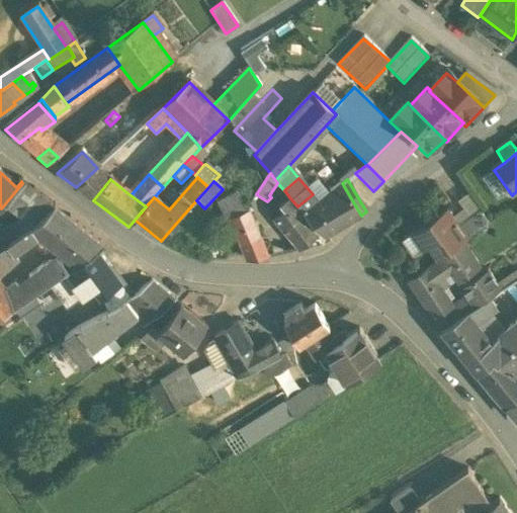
[(284,190),(277,183),(269,195),(271,197),(279,207),(290,198),(284,190)]
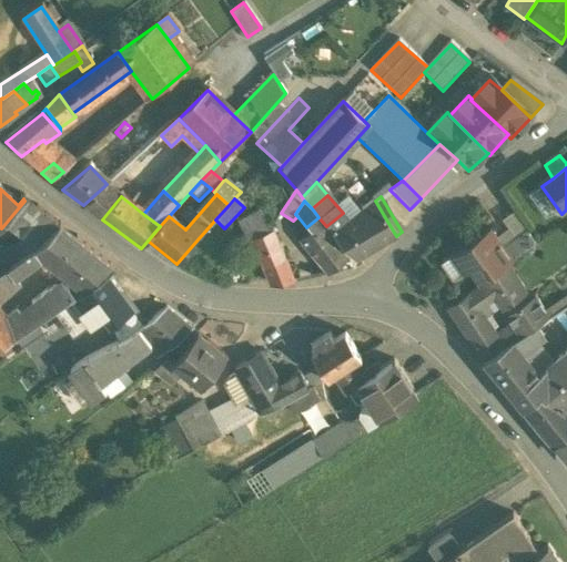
[(348,221),(332,233),(334,235),(355,261),(396,236),(375,201),(348,221)]
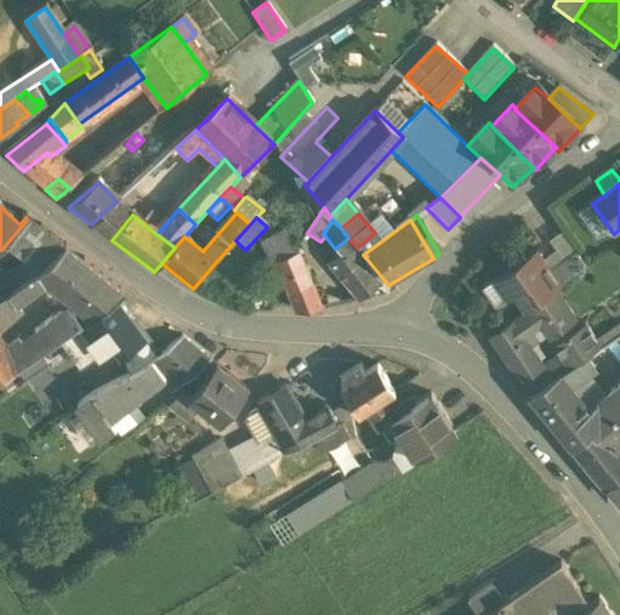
[(40,229),(20,252),(34,267),(30,271),(34,275),(37,274),(37,275),(64,249),(40,229)]
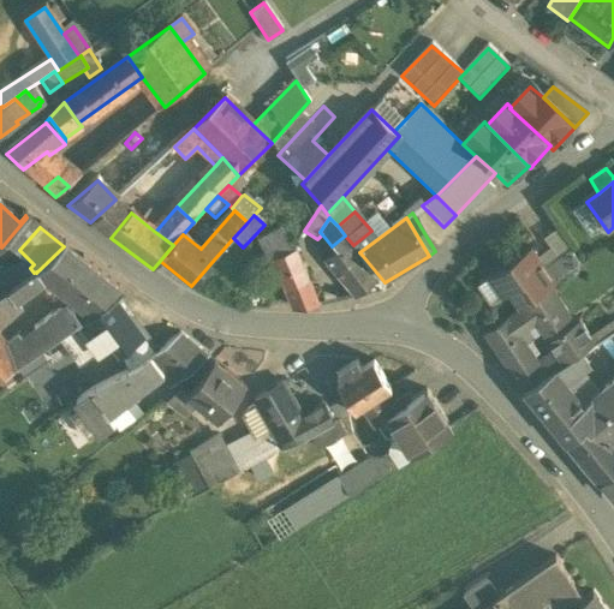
[(280,230),(257,242),(268,263),(273,262),(291,254),(286,240),(280,230)]
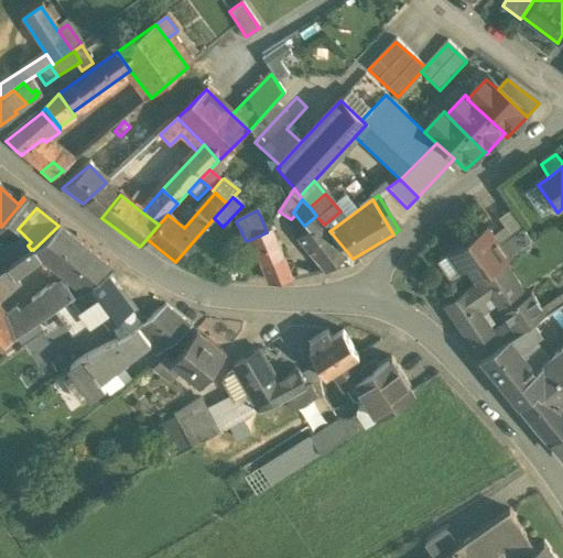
[(340,211),(324,225),(329,231),(346,219),(340,211)]
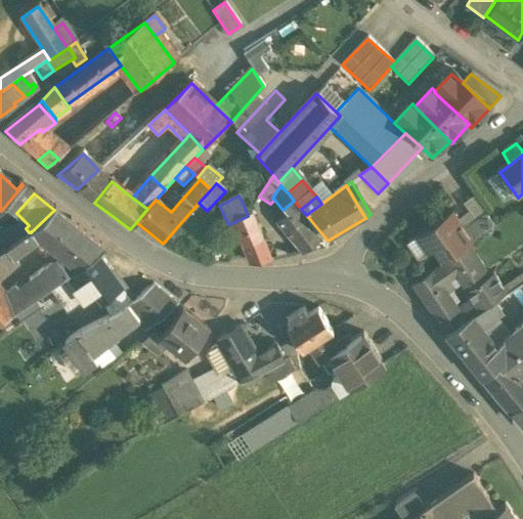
[(294,201),(282,210),(288,215),(284,218),(281,215),(278,218),(280,221),(276,224),(302,257),(320,242),(304,220),(308,217),(306,215),(301,209),(294,201)]
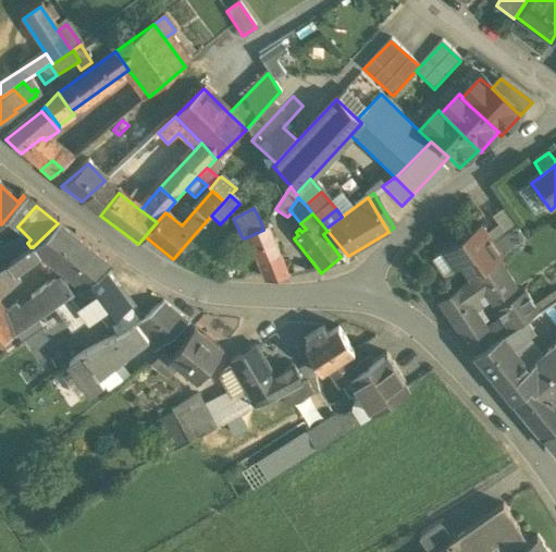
[(111,265),(58,223),(33,247),(39,252),(62,270),(70,276),(83,286),(102,271),(111,265)]
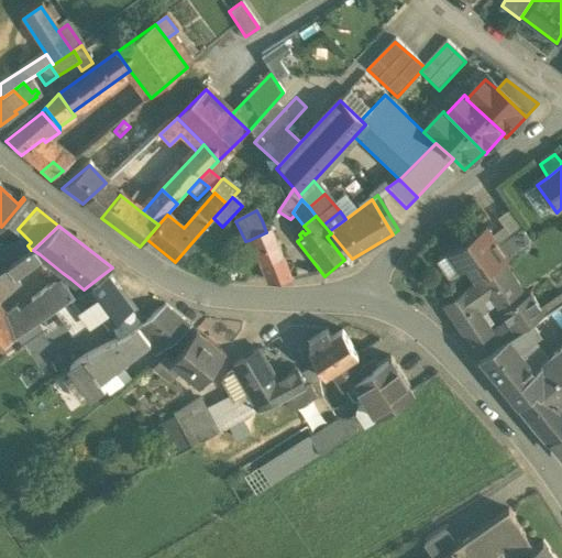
[(290,283),(270,231),(266,232),(250,240),(267,286),(290,283)]
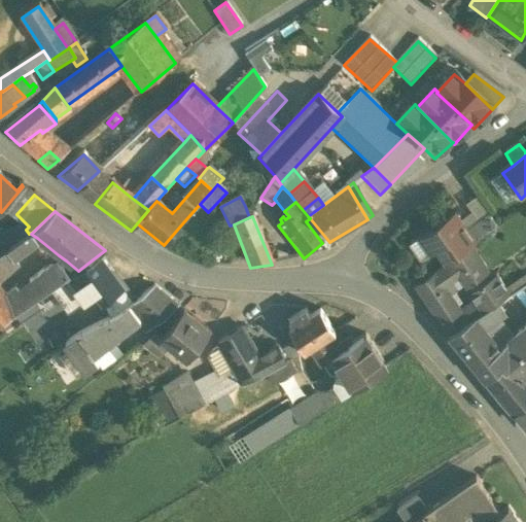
[(454,216),(418,242),(430,258),(436,254),(445,266),(496,230),(487,217),(465,233),(454,216)]
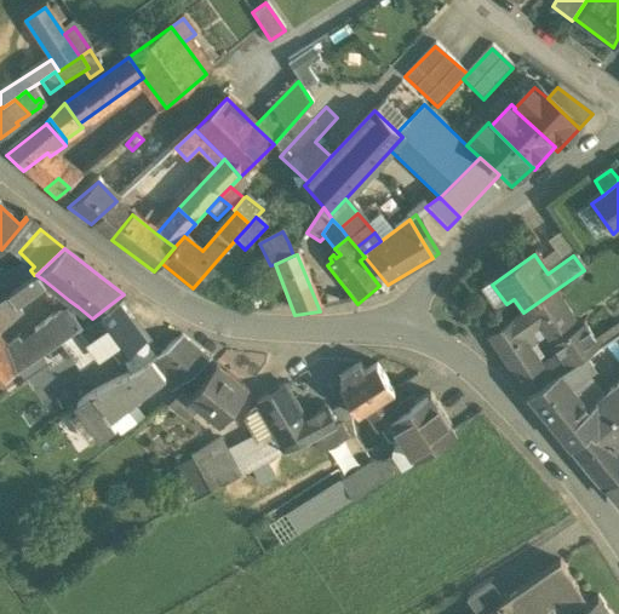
[(13,265),(0,273),(0,291),(22,277),(13,265)]
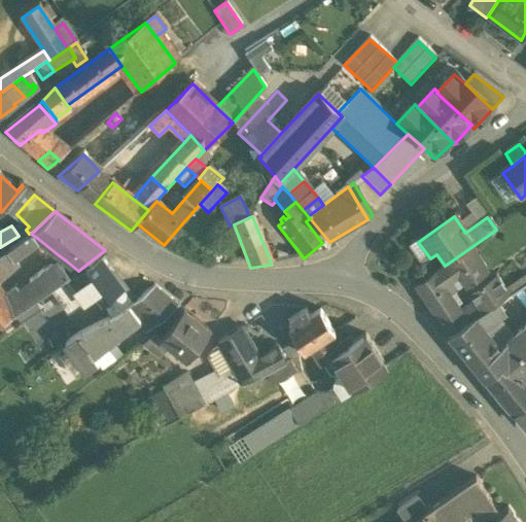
[(29,234),(8,249),(13,258),(27,249),(37,238),(31,234),(31,233),(29,234)]
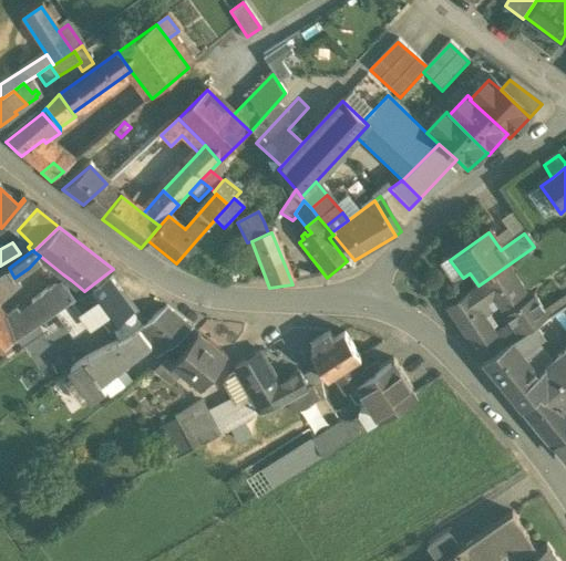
[(0,299),(18,283),(14,278),(9,268),(0,272),(0,299)]
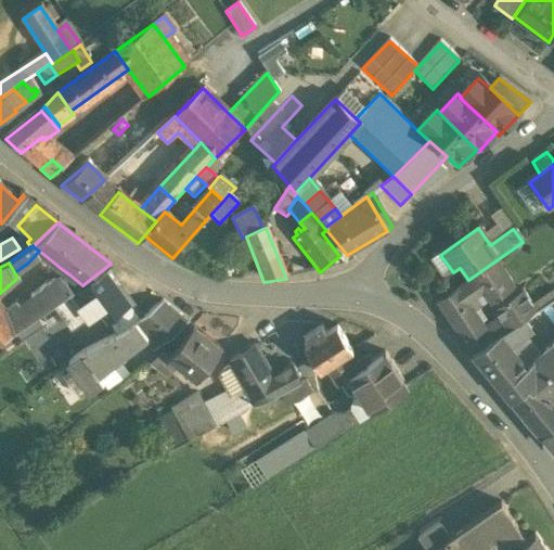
[(468,280),(437,304),(455,332),(475,319),(467,307),(484,296),(489,305),(514,290),(495,263),(468,280)]
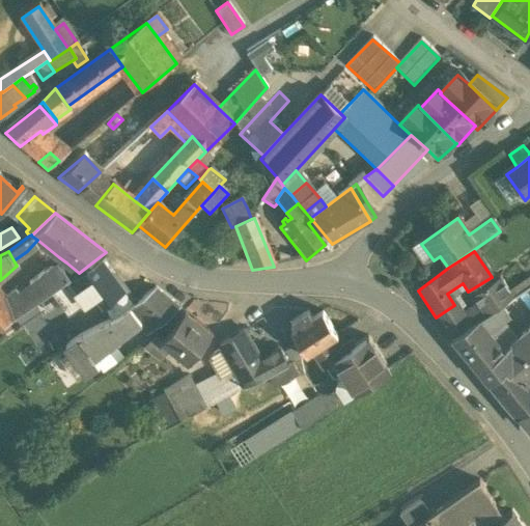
[(66,263),(59,257),(54,261),(56,265),(59,269),(66,263)]
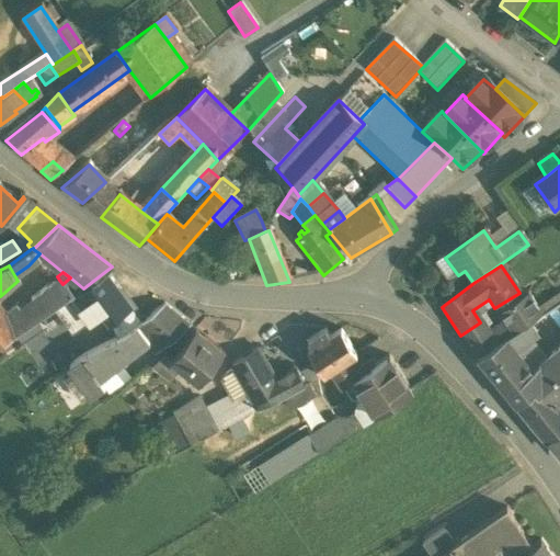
[(83,288),(71,297),(77,304),(90,320),(100,314),(122,298),(103,273),(83,288)]
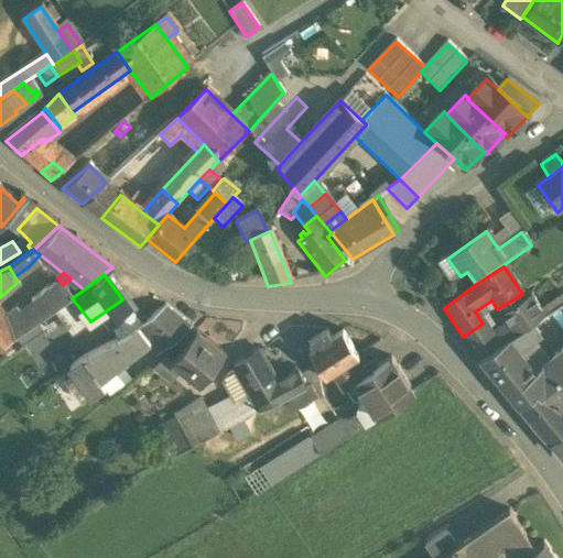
[(63,285),(41,304),(47,315),(72,298),(84,290),(71,279),(63,285)]
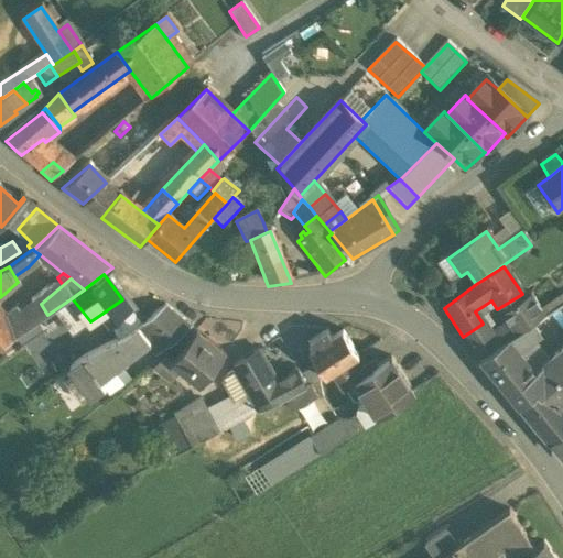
[(63,285),(60,281),(18,309),(31,326),(35,323),(45,316),(47,315),(41,304),(63,285)]
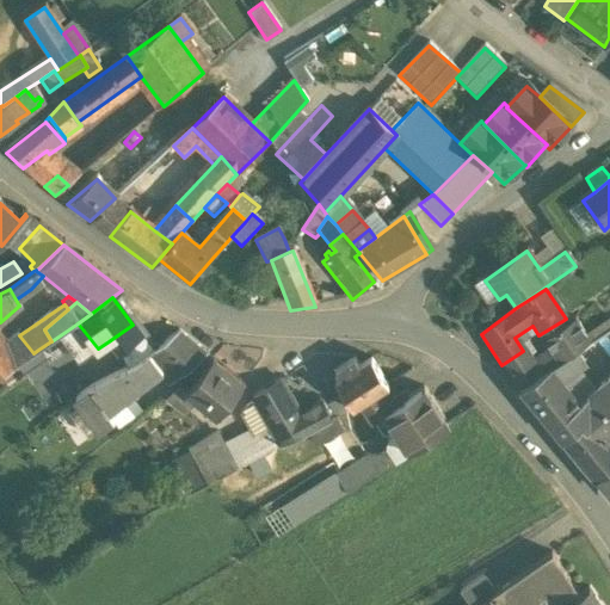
[(609,318),(579,339),(585,349),(609,332),(609,318)]
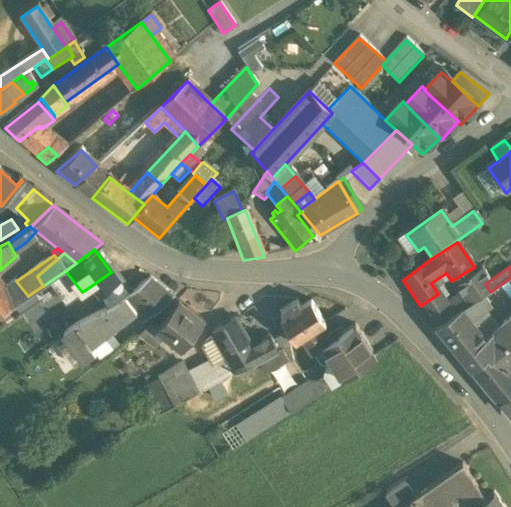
[(474,267),(451,281),(468,307),(483,297),(490,292),(485,284),(474,267)]
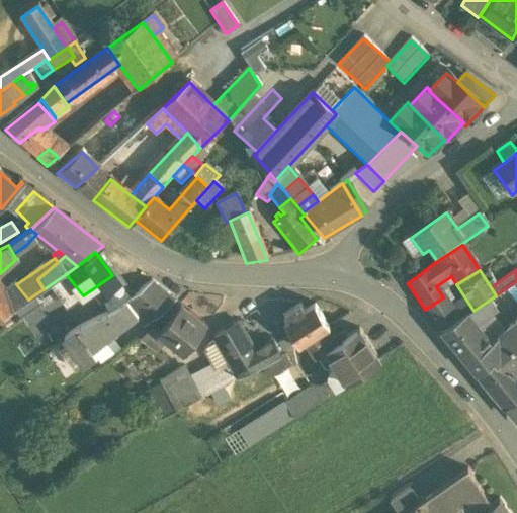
[(44,289),(41,290),(47,296),(54,291),(71,280),(66,274),(44,289)]
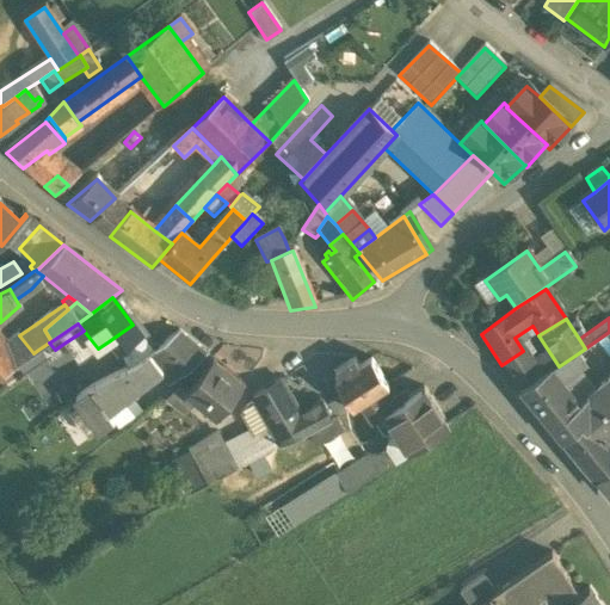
[(109,341),(119,357),(127,371),(137,366),(154,353),(133,325),(109,341)]
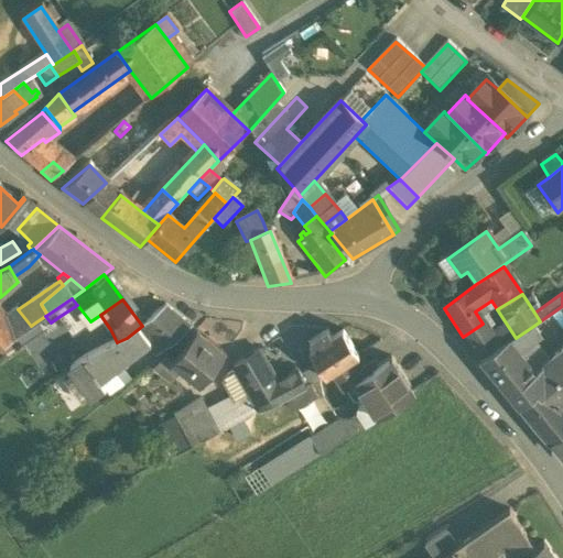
[(72,335),(90,321),(77,305),(58,317),(72,335)]
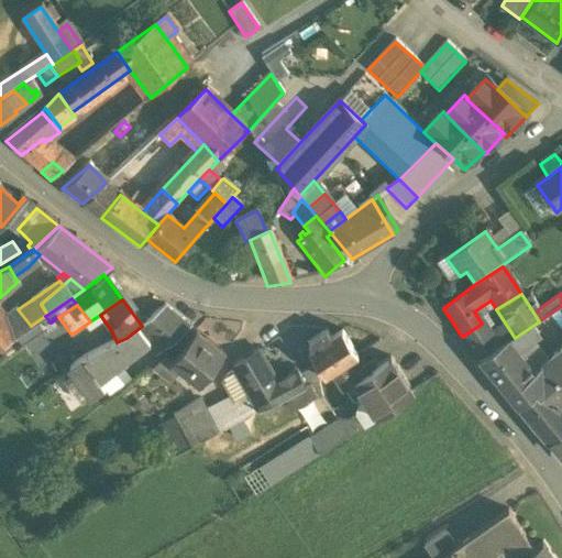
[(15,307),(3,316),(19,335),(31,326),(18,309),(15,307)]
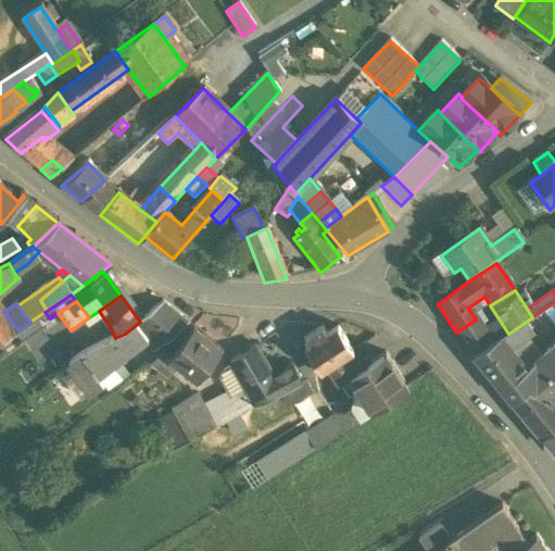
[(140,322),(125,334),(115,338),(112,340),(125,358),(147,341),(154,352),(188,325),(162,304),(140,322)]
